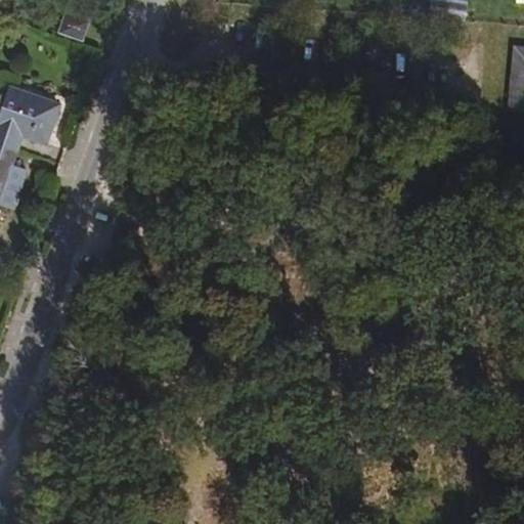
[(434,0),(430,0),(430,17),(463,19),(463,2),(434,0)]
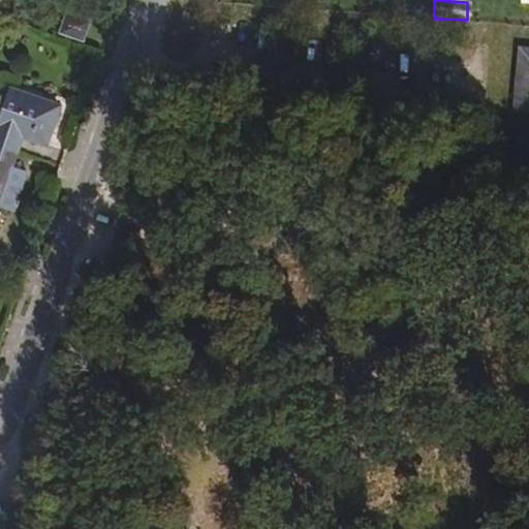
[(86,32),(63,23),(59,33),(82,42),(86,32)]
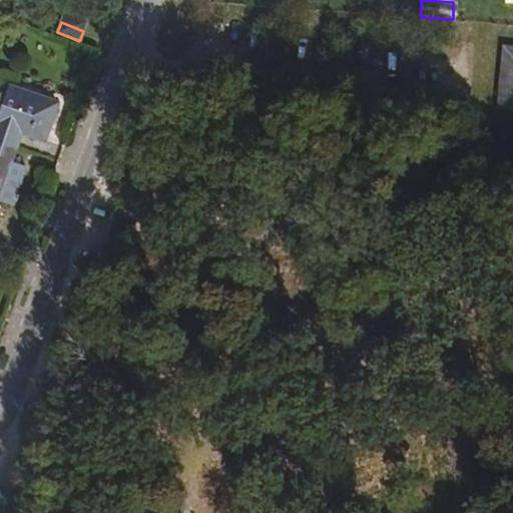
[(512,45),(504,45),(497,110),(512,111),(512,45)]
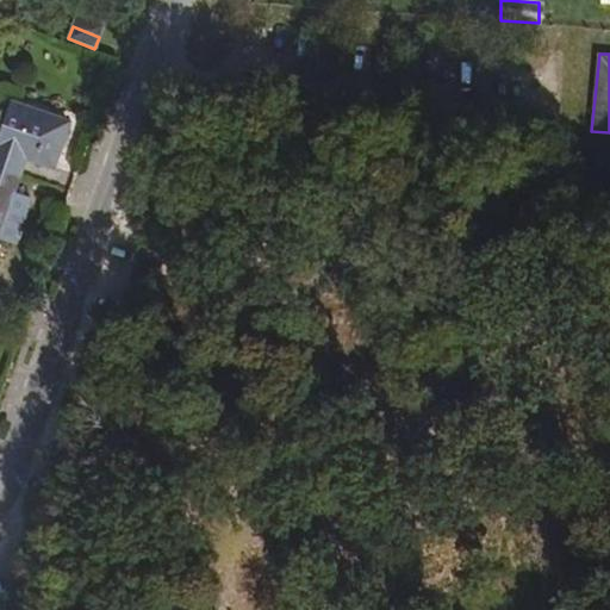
[(0,166),(23,175),(26,161),(55,169),(73,118),(12,98),(0,130),(0,166)]
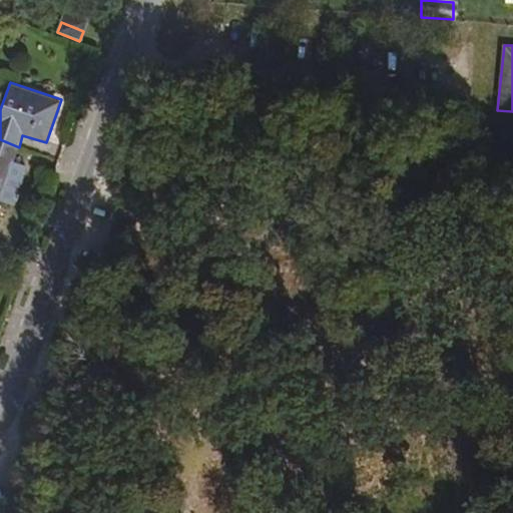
[(19,147),(0,139),(0,201),(13,205),(26,167),(14,163),(19,147)]
